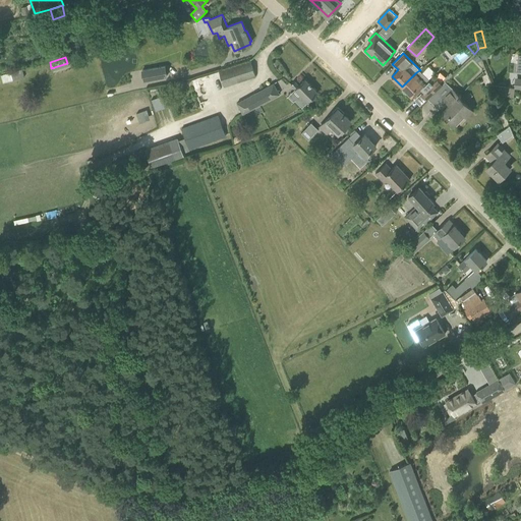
[(219,70),(223,87),(255,76),(250,60),(219,70)]
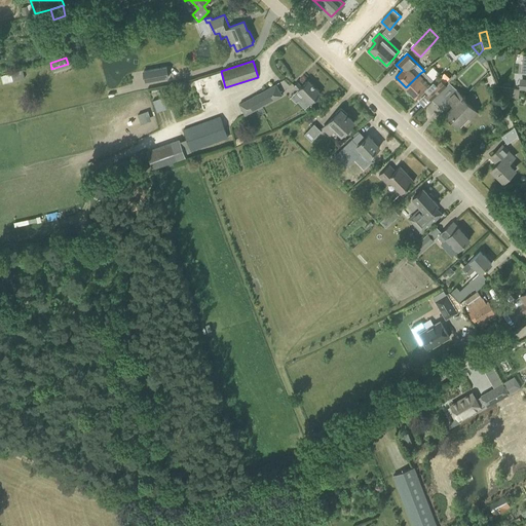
[(143,71),(145,81),(167,77),(166,67),(143,71)]
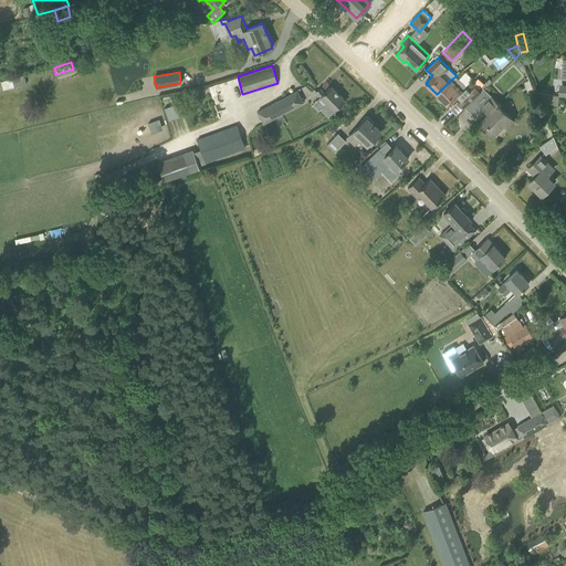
[(23,75),(0,82),(2,90),(25,83),(23,75)]
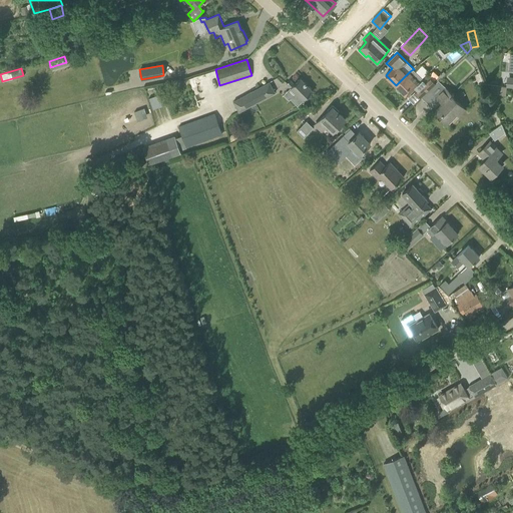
[(421,96),(435,82),(429,76),(425,80),(413,69),(410,71),(396,85),(397,86),(396,87),(396,89),(399,92),(402,92),(402,91),(407,96),(415,87),(417,89),(415,91),(421,96)]
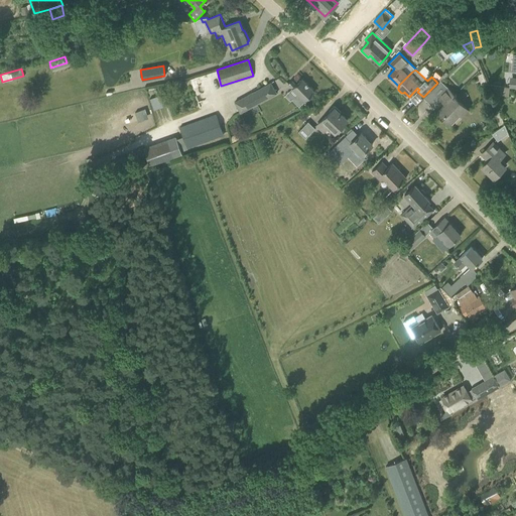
[(297,94),(292,99),(299,106),(314,91),(302,79),(296,85),(291,80),(288,84),(297,94)]
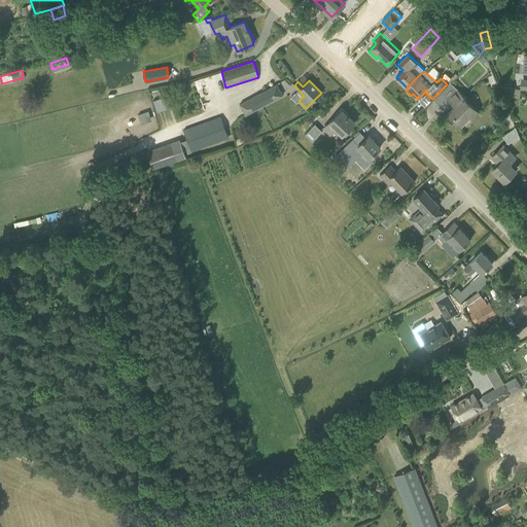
[(239,104),(246,115),(282,96),(276,83),(239,104)]
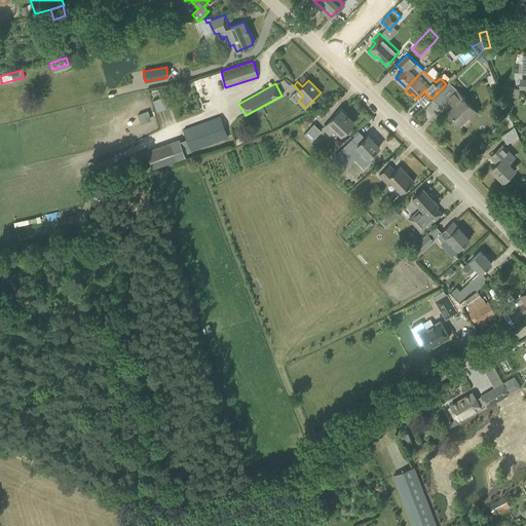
[(454,106),(446,114),(458,125),(468,115),(471,117),(478,110),(455,87),(446,98),(454,106)]
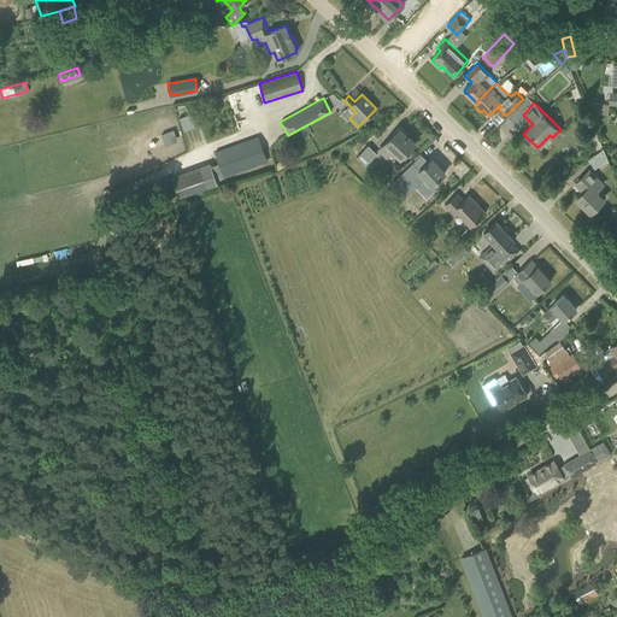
[(188,115),(193,128),(200,125),(195,112),(188,115)]
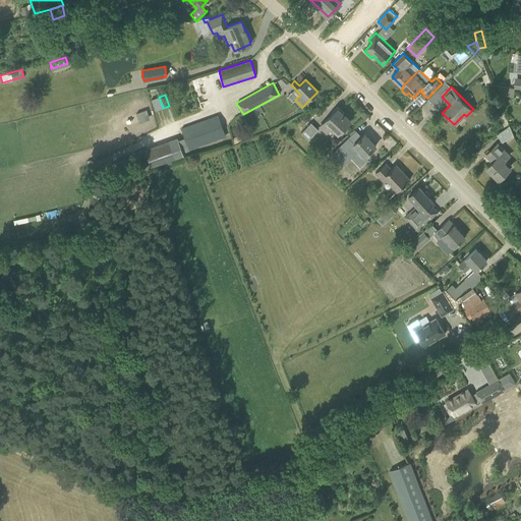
[(320,127),(327,133),(331,128),(338,134),(350,120),(338,108),(320,127)]
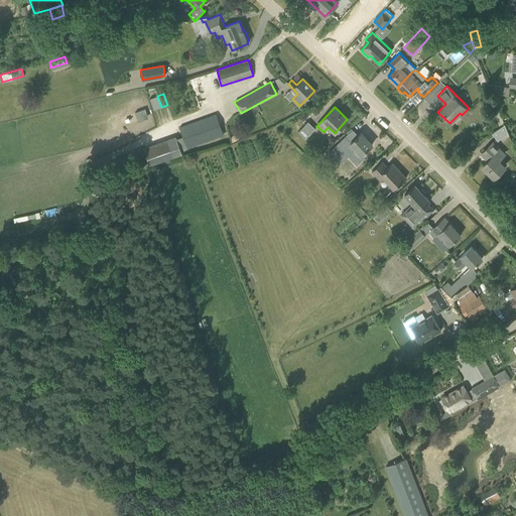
[(140,111),(135,113),(138,121),(143,119),(140,111)]
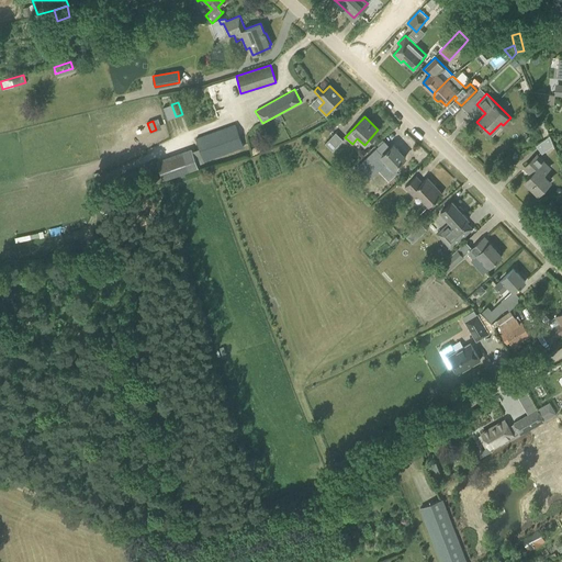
[(195,137),(204,161),(244,148),(235,124),(195,137)]
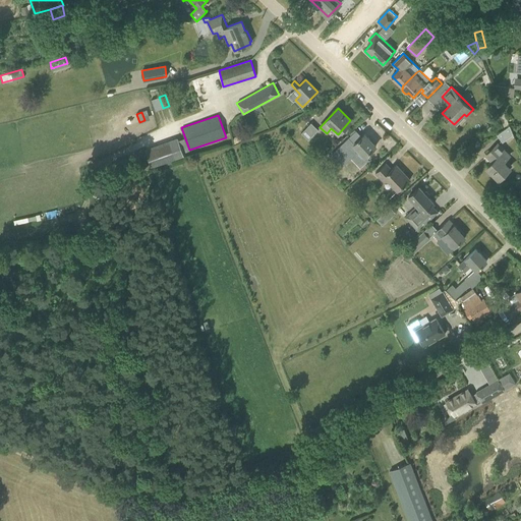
[(126,117),(113,122),(115,127),(128,123),(126,117)]
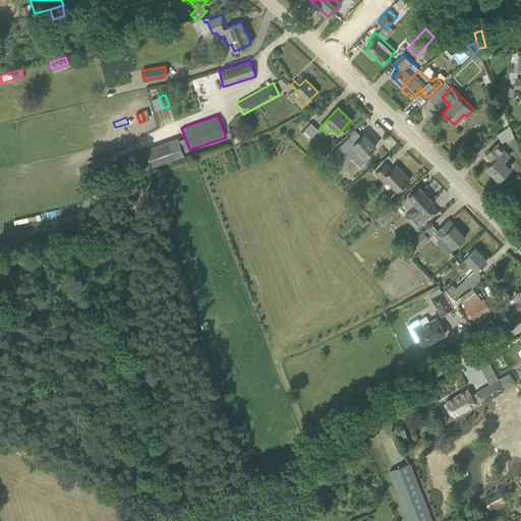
[(301,133),(308,139),(317,129),(311,122),(301,133)]
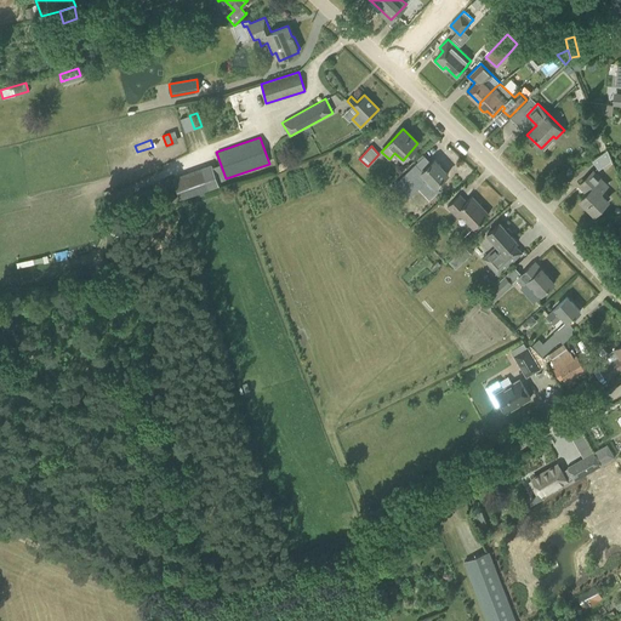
[(592,160),(598,169),(611,160),(607,149),(592,160)]
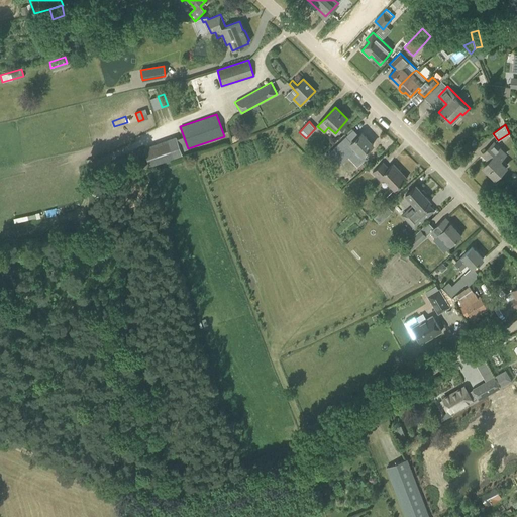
[(346,136),(337,144),(348,157),(355,149),(362,156),(373,144),(362,132),(351,142),(346,136)]
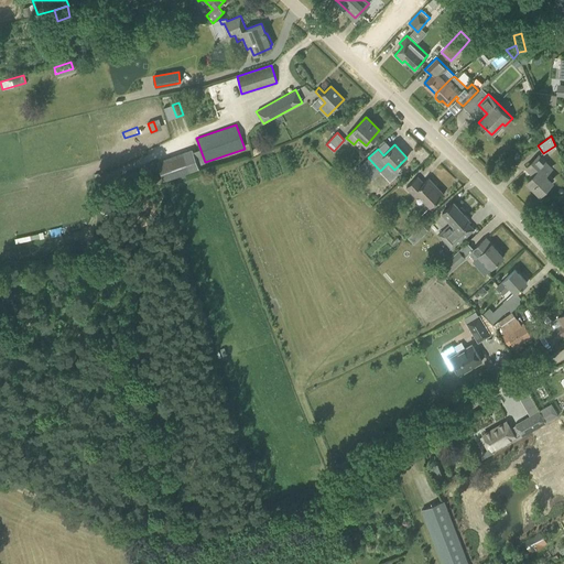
[(528,181),(540,194),(553,181),(546,174),(553,167),(540,154),(527,167),(534,175),(528,181)]
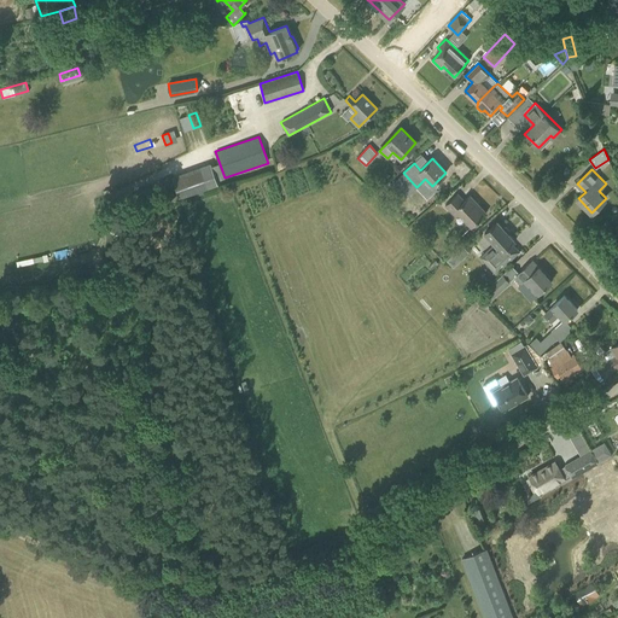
[(401,181),(395,174),(389,180),(395,186),(401,181)]
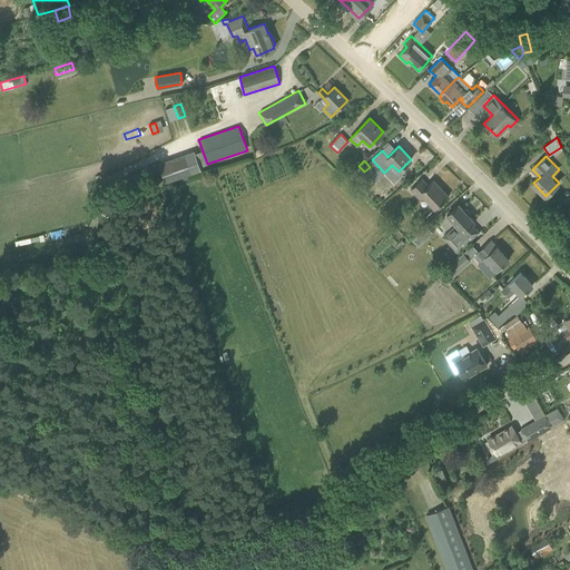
[(449,196),(433,180),(428,185),(422,178),(411,189),(420,199),(422,197),(434,209),(449,196)]
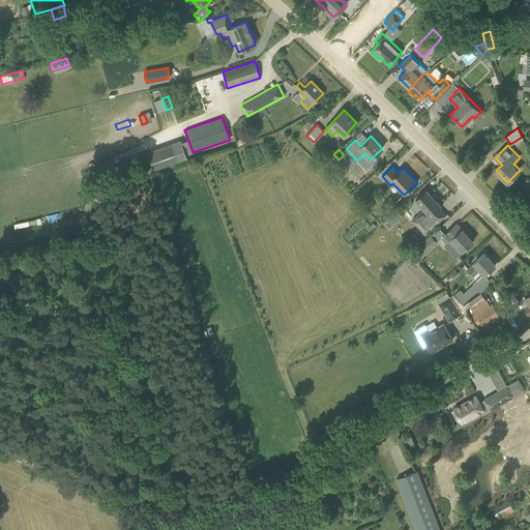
[(427,190),(427,189),(415,200),(416,200),(424,209),(412,221),(424,234),(445,215),(439,208),(442,206),(441,206),(436,201),(437,200),(437,198),(434,195),(433,195),(432,196),(427,190)]
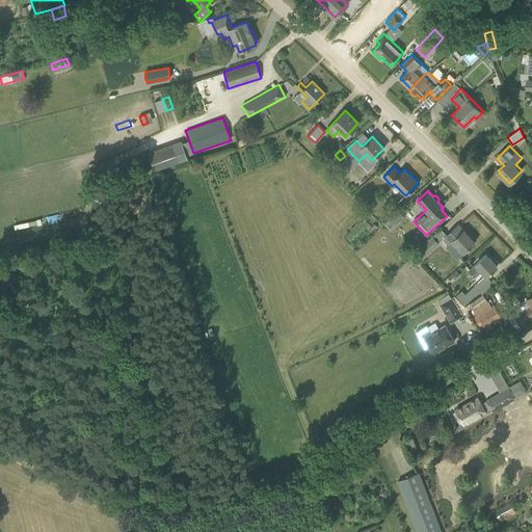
[(392,217),(383,224),(390,231),(397,223),(392,217)]
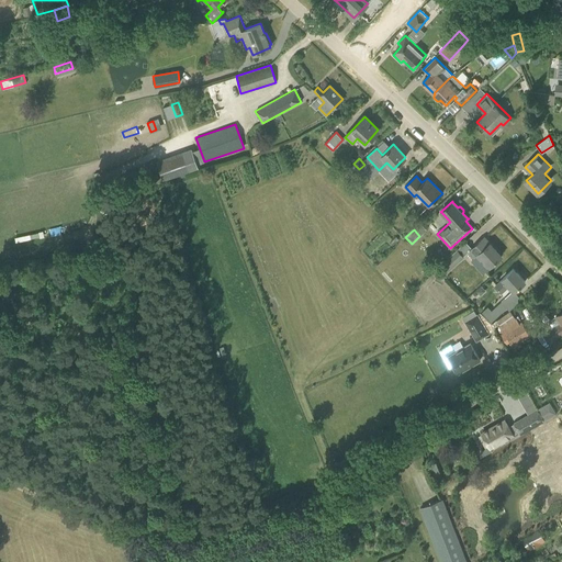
[(467,253),(472,259),(478,255),(490,267),(502,256),(484,237),(467,253)]
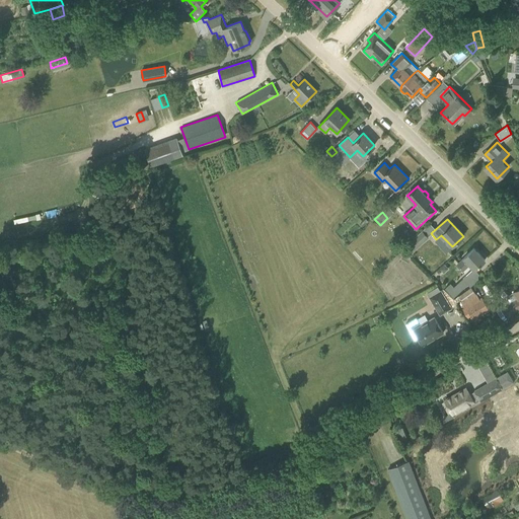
[(401,249),(410,256),(413,253),(412,252),(413,251),(429,236),(423,229),(406,244),(401,249)]
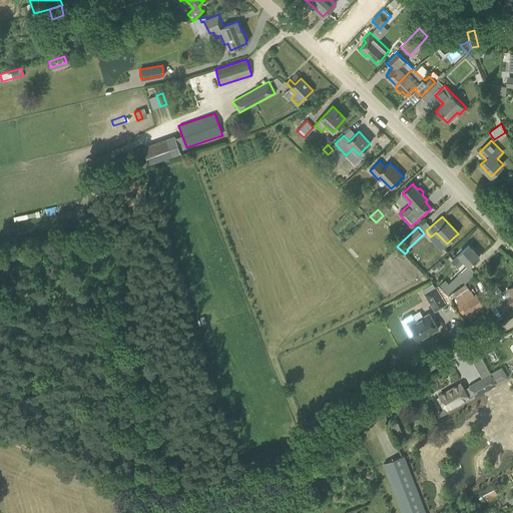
[(451,261),(457,268),(464,262),(469,267),(479,258),(468,245),(451,261)]
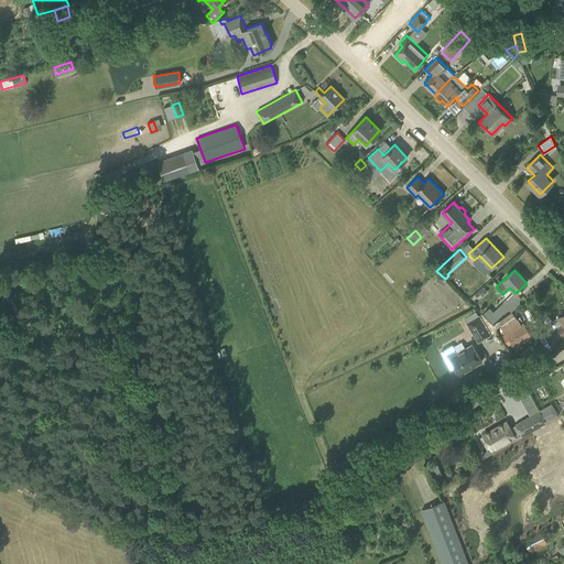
[(478,292),(481,296),(487,291),(484,286),(478,292)]
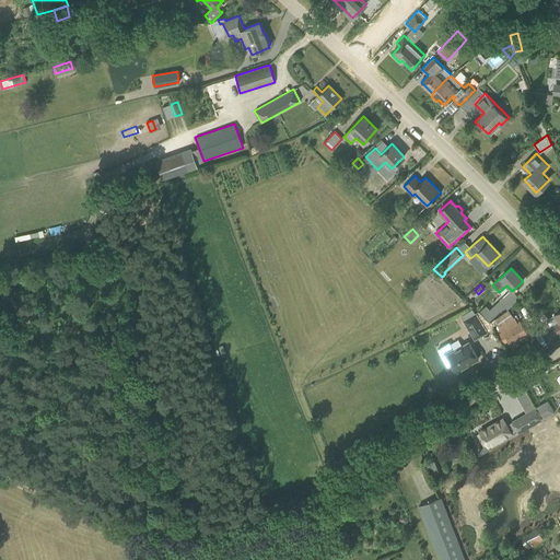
[(481,311),(489,321),(503,306),(499,301),(490,308),(486,305),(481,311)]
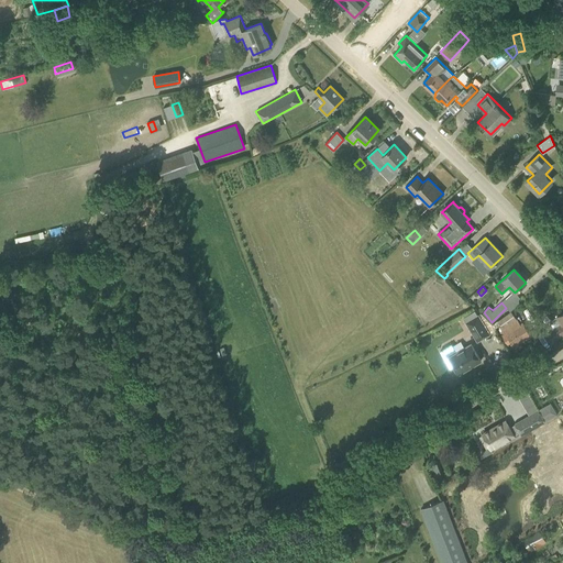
[(476,311),(463,318),(466,322),(477,341),(489,334),(478,315),(476,311)]
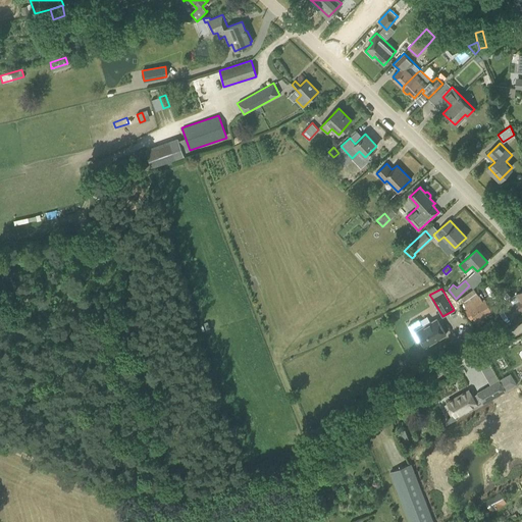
[(507,307),(508,308),(504,310),(509,318),(521,309),(521,290),(516,294),(520,300),(507,307)]
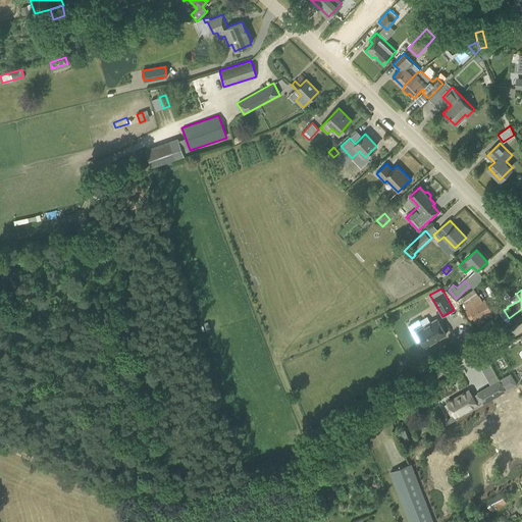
[(471,309),(477,319),(491,310),(485,301),(471,309)]
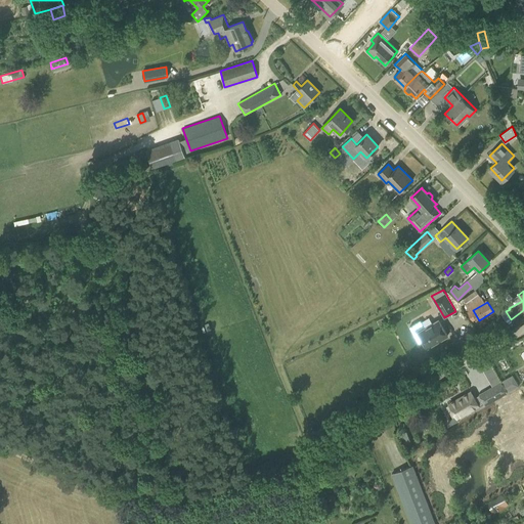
[(422,341),(427,348),(447,336),(438,320),(425,329),(420,320),(409,326),(419,343),(422,341)]
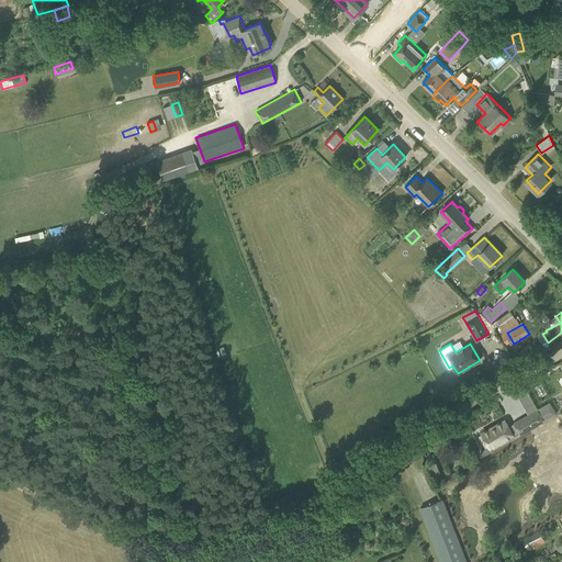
[(482,434),(487,444),(490,448),(504,440),(505,442),(543,420),(537,408),(513,423),(513,424),(508,427),(505,420),(482,434)]
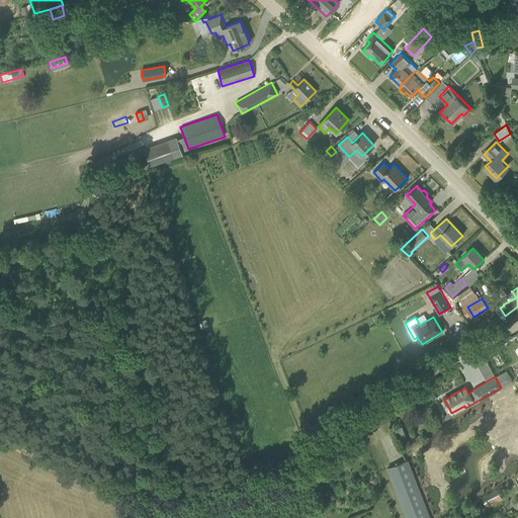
[(414,426),(407,430),(411,438),(418,434),(414,426)]
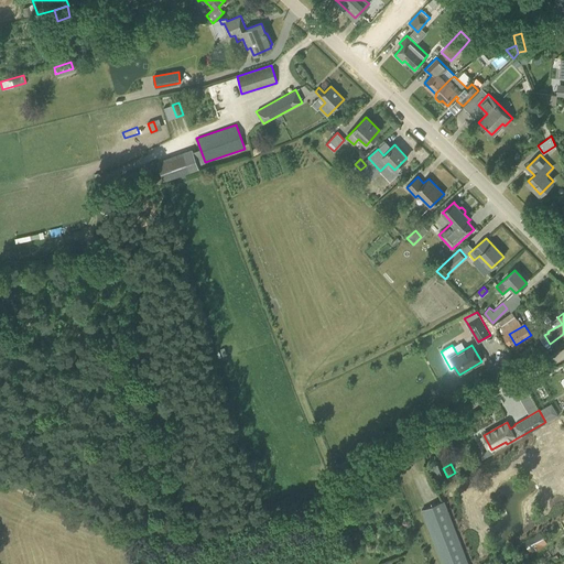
[(422,510),(442,563),(468,563),(444,501),(422,510)]
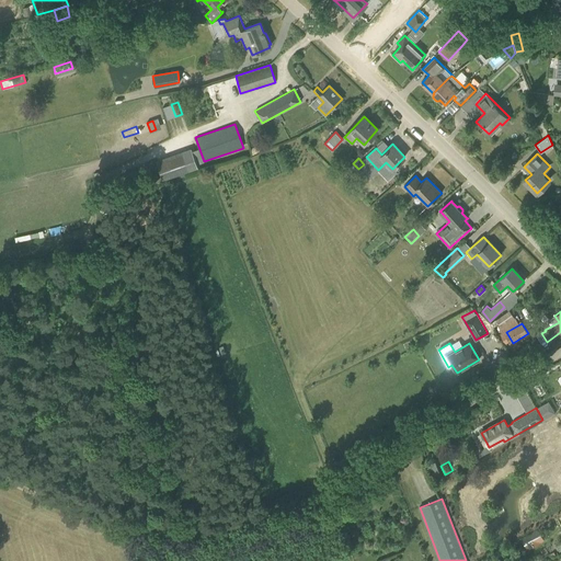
[(533,547),(539,544),(538,542),(544,540),(538,530),(523,539),(528,548),(533,546),(533,547)]
